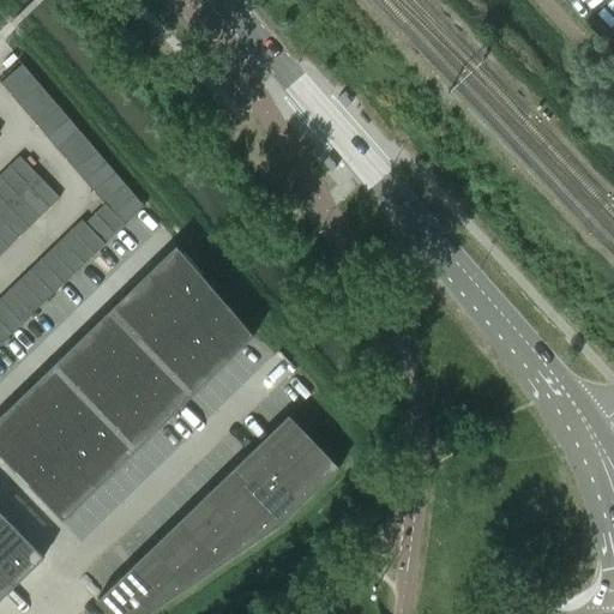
[(1,83),(11,94),(32,74),(23,64),(1,83)]
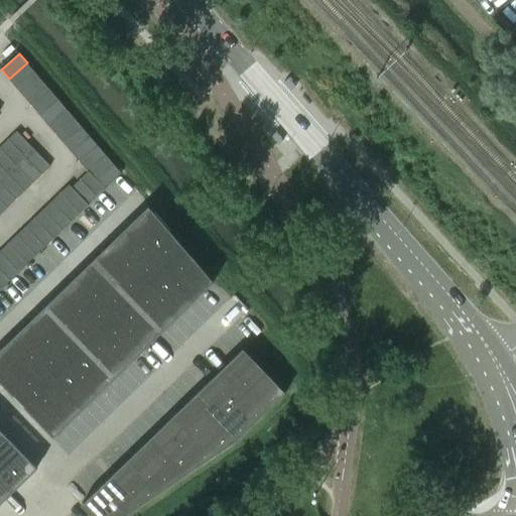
[(16,88),(35,72),(27,62),(9,79),(16,88)]
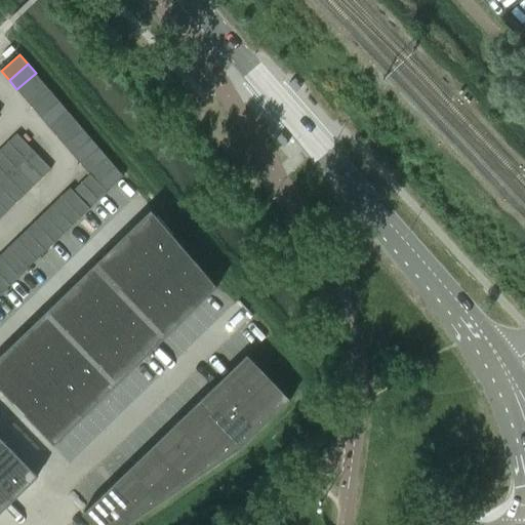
[(36,73),(16,89),(25,98),(43,82),(36,73)]
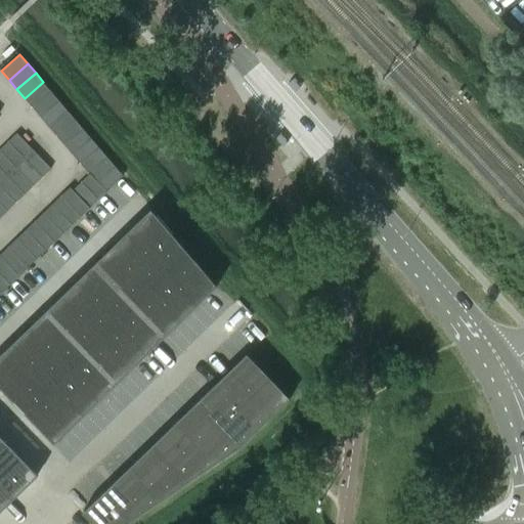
[(43,82),(25,98),(33,107),(51,92),(43,82)]
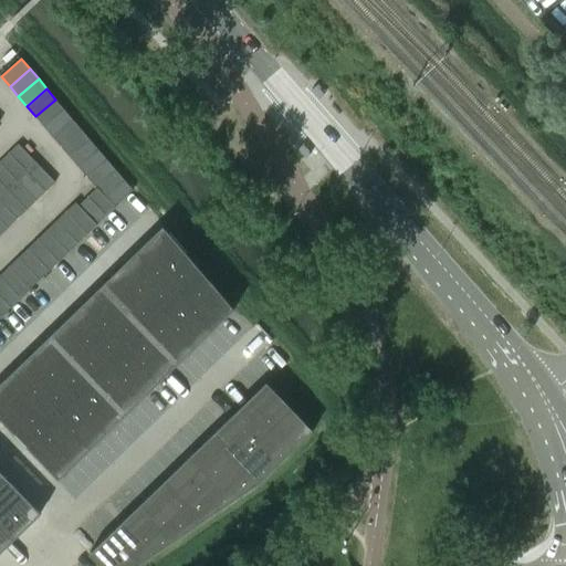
[(64,109),(55,100),(35,116),(44,126),(64,109)]
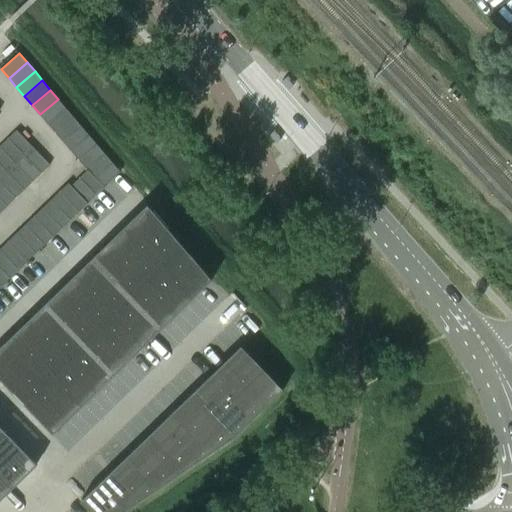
[(48,123),(66,108),(58,99),(40,114),(48,123)]
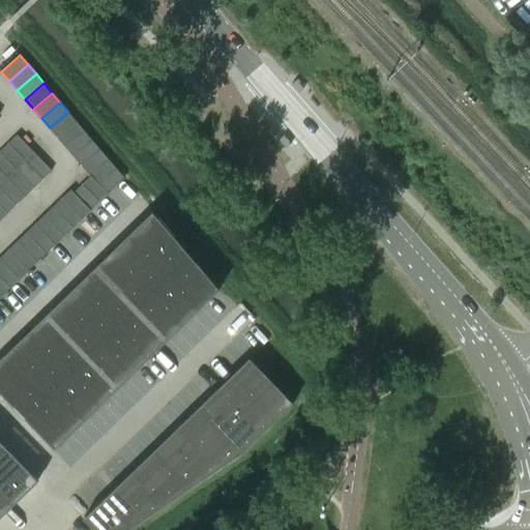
[(68,112),(50,127),(57,137),(77,121),(68,112)]
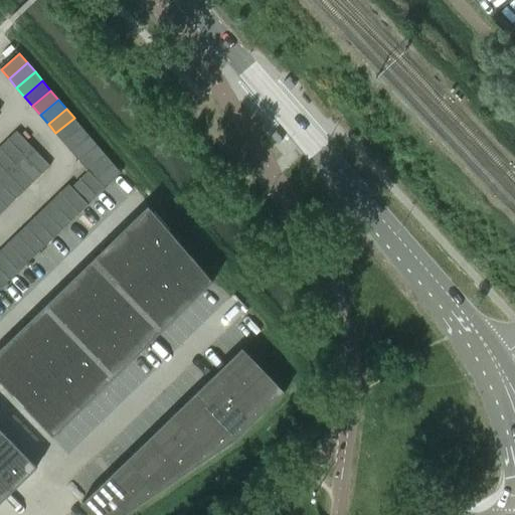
[(81,127),(74,118),(55,133),(63,143),(81,127)]
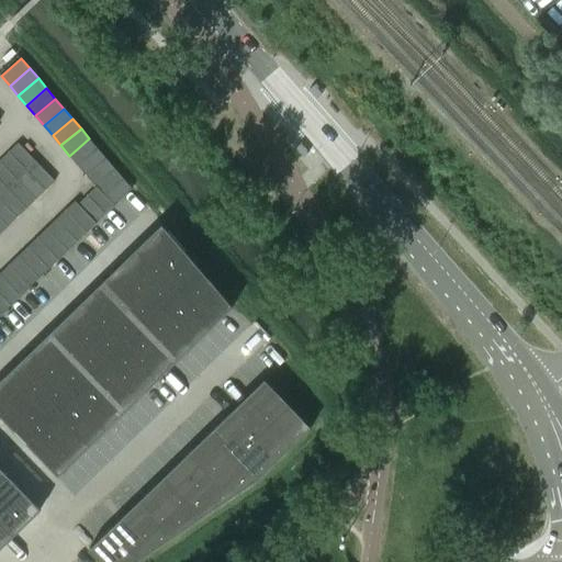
[(69,156),(78,166),(98,148),(89,138),(69,156)]
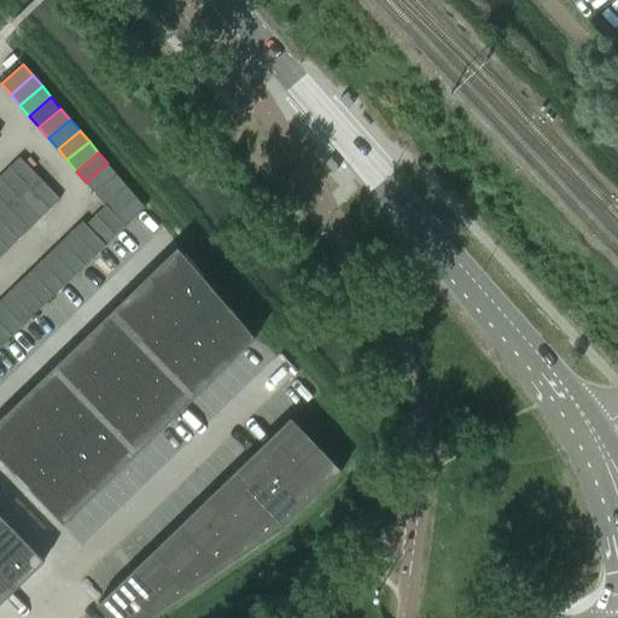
[(21,157),(10,167),(30,188),(40,178),(21,157)]
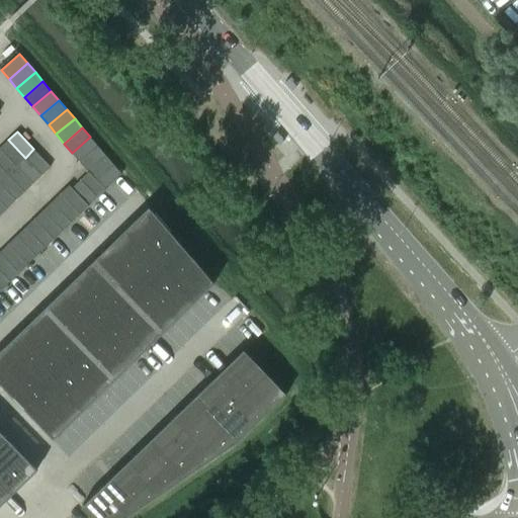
[(72,153),(80,162),(98,146),(90,137),(72,153)]
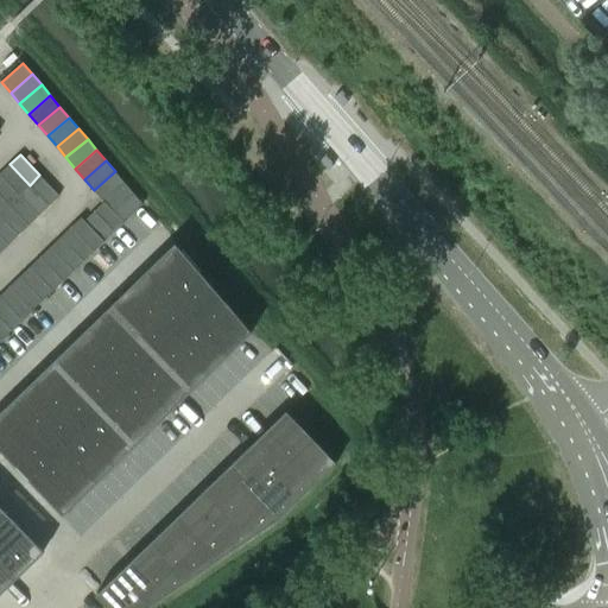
[(0,172),(0,175),(19,195),(30,185),(10,164),(0,172)]
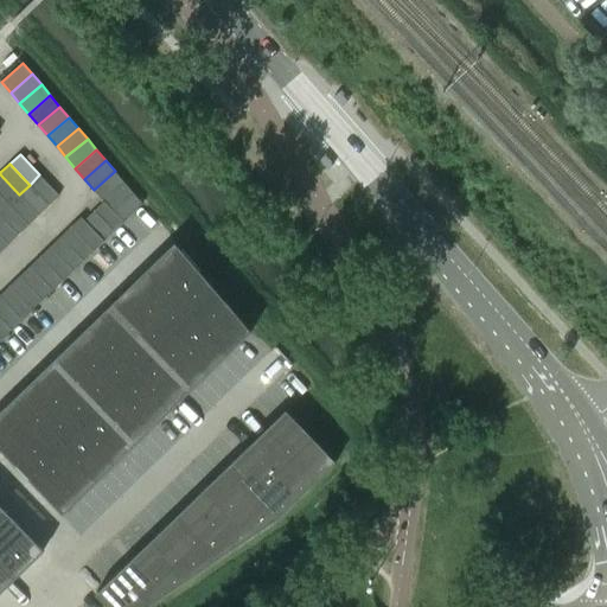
[(142,204),(115,171),(94,190),(103,202),(104,202),(123,221),(142,204)]
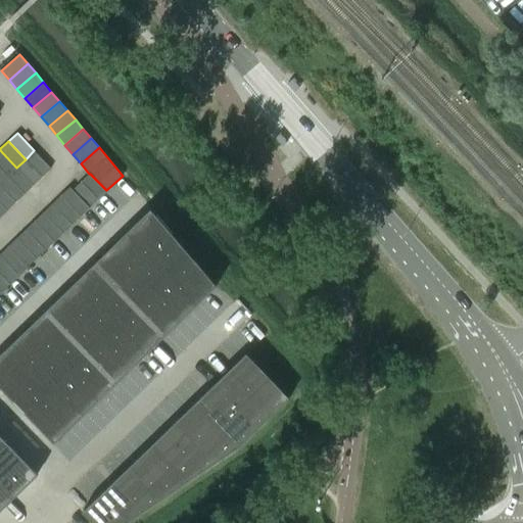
[(0,150),(0,168),(7,176),(16,168),(0,150)]
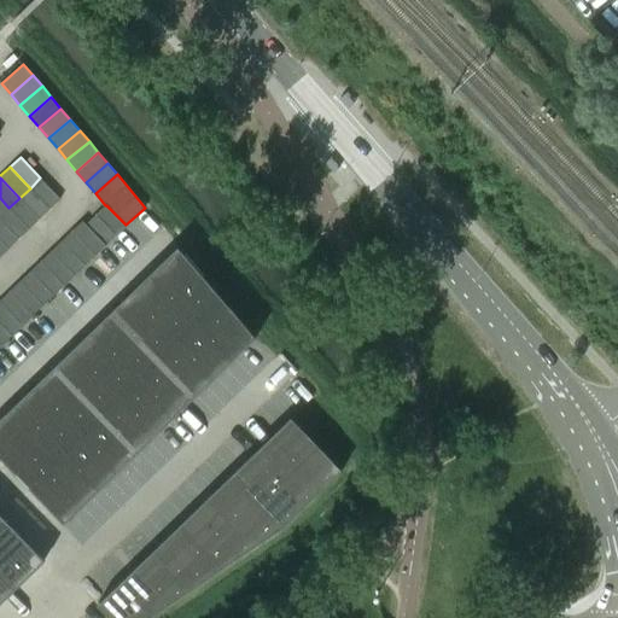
[(60,198),(40,178),(30,188),(50,209),(60,198)]
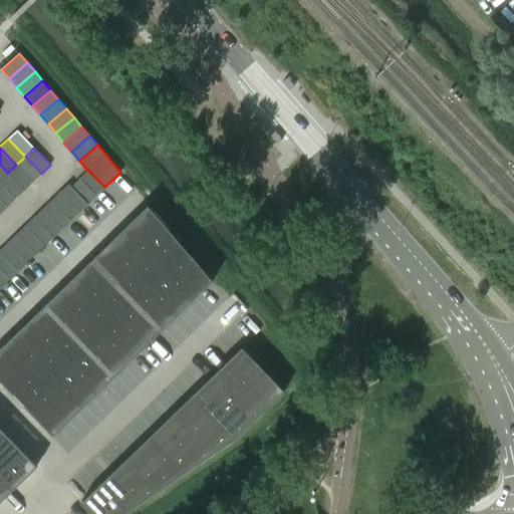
[(41,174),(25,157),(16,165),(33,182),(41,174)]
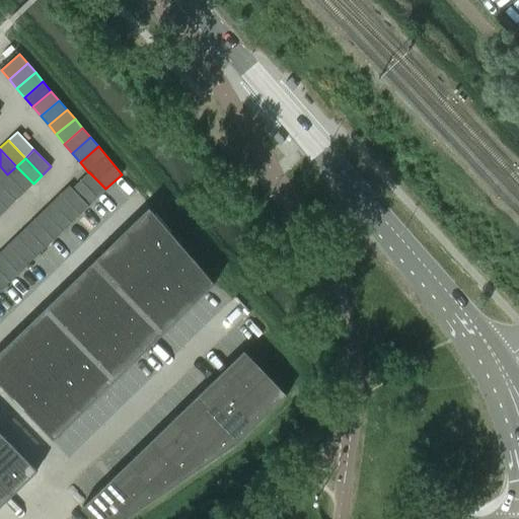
[(24,193),(33,183),(16,166),(7,174),(24,193)]
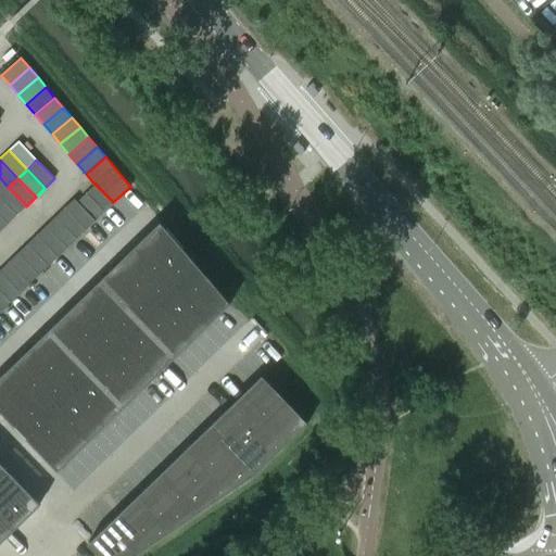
[(96,185),(95,185),(86,193),(104,212),(114,203),(113,202),(96,185)]
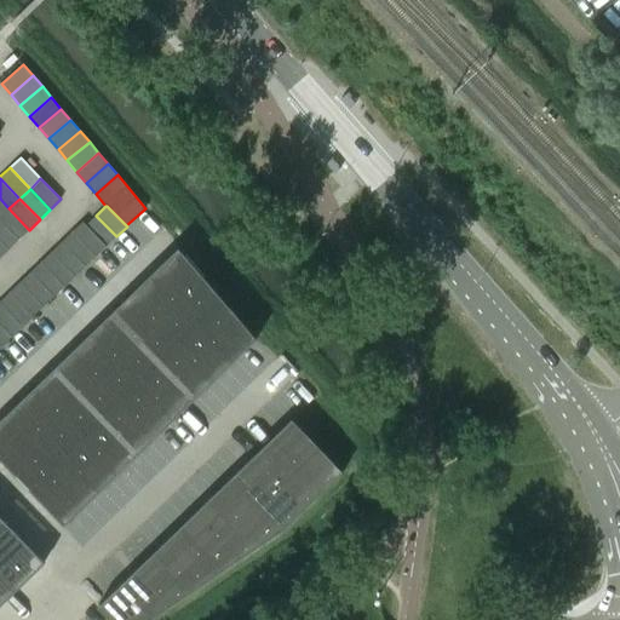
[(0,219),(18,240),(29,230),(9,208),(0,217),(0,219)]
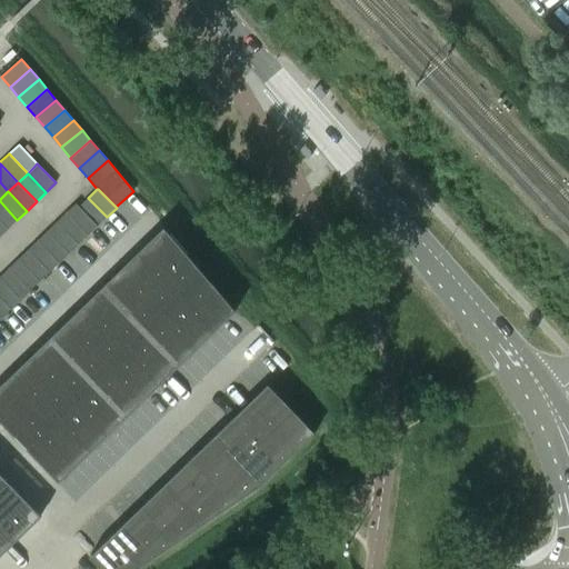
[(107,217),(88,198),(79,206),(98,226),(107,217)]
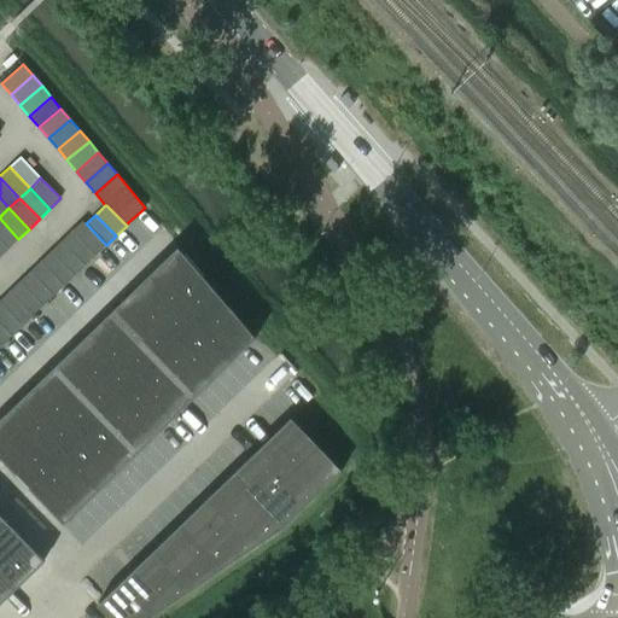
[(0,219),(0,239),(9,249),(18,239),(0,219)]
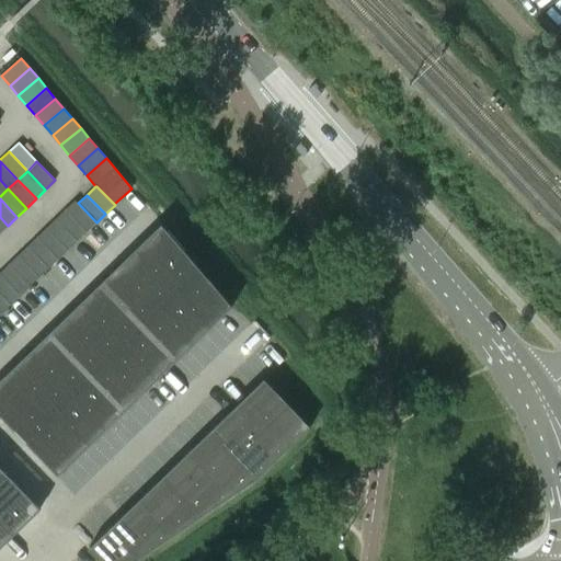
[(75,201),(65,210),(87,232),(96,222),(78,203),(75,201)]
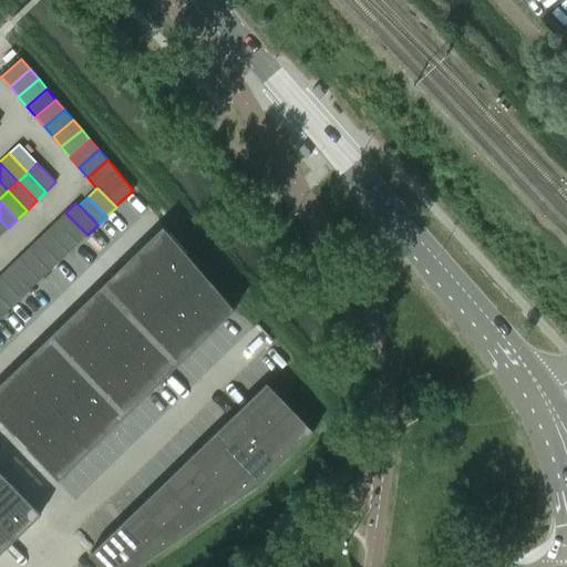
[(78,244),(88,235),(65,213),(57,222),(78,244)]
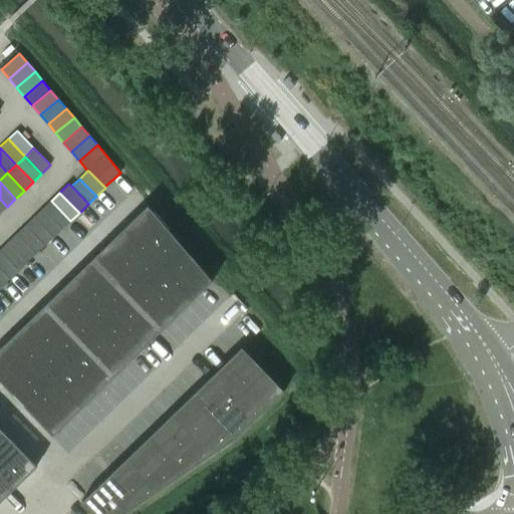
[(42,209),(62,229),(70,221),(51,201),(42,209)]
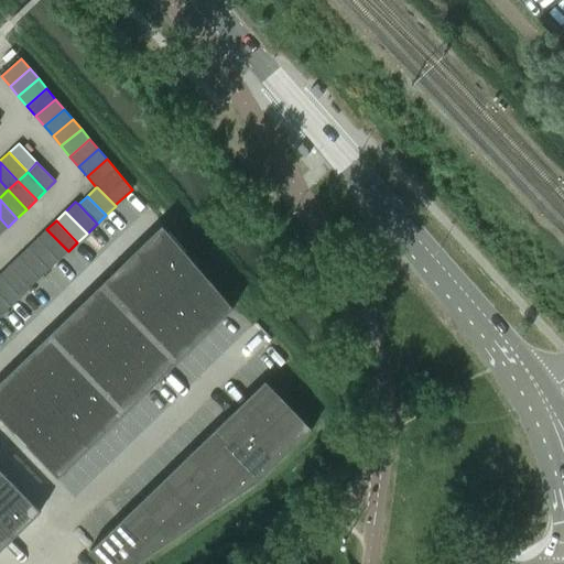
[(161,228),(138,250),(175,289),(198,267),(163,225),(160,227),(161,228)]
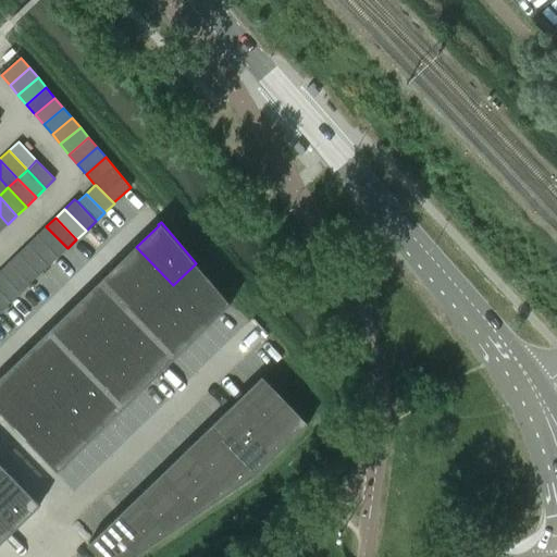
[(46,226),(36,236),(58,258),(67,248),(46,226)]
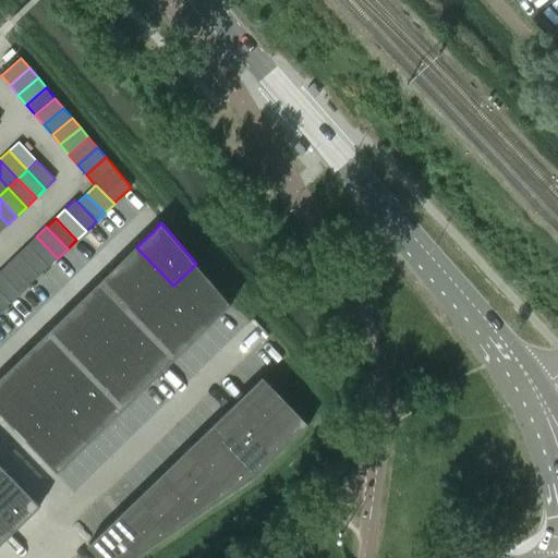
[(36,237),(27,245),(49,267),(58,258),(36,237)]
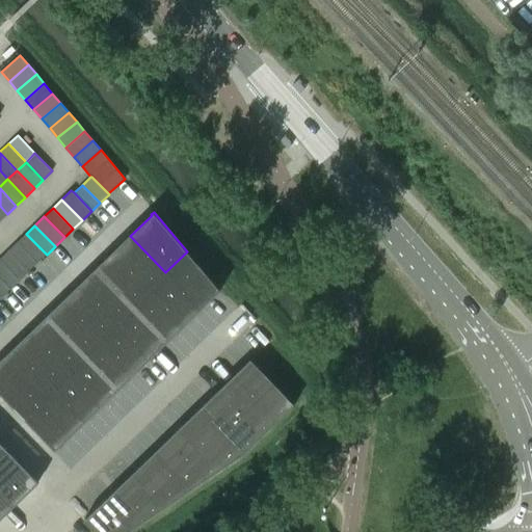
[(38,263),(47,255),(26,234),(18,242),(38,263)]
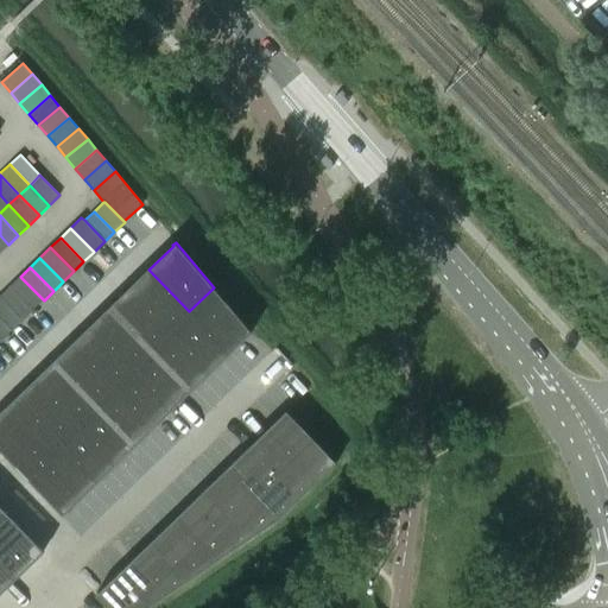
[(149,270),(130,289),(170,330),(189,311),(149,270)]
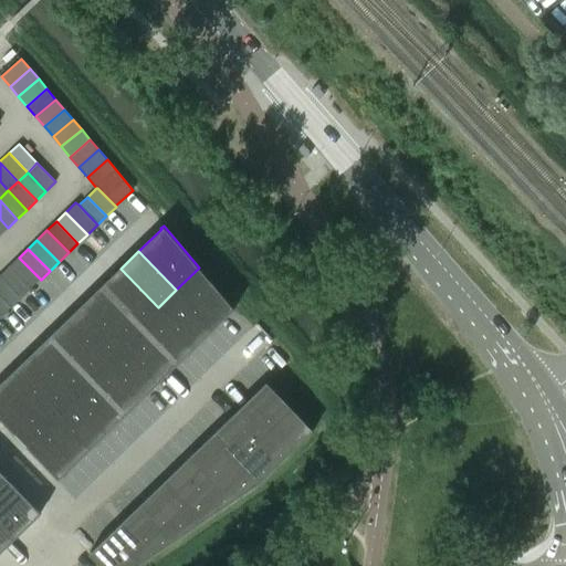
[(41,280),(19,258),(10,265),(31,289),(41,280)]
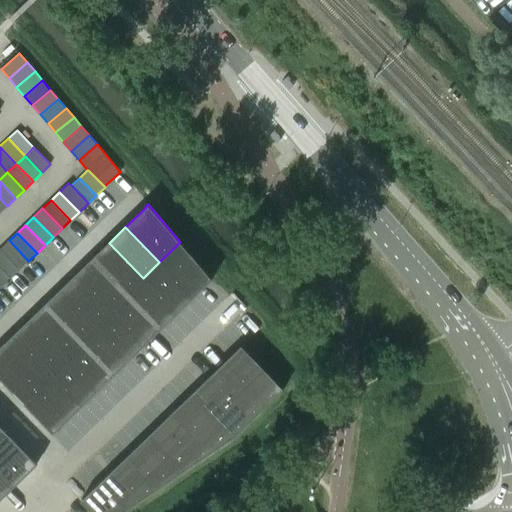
[(28,261),(9,240),(0,249),(20,269),(28,261)]
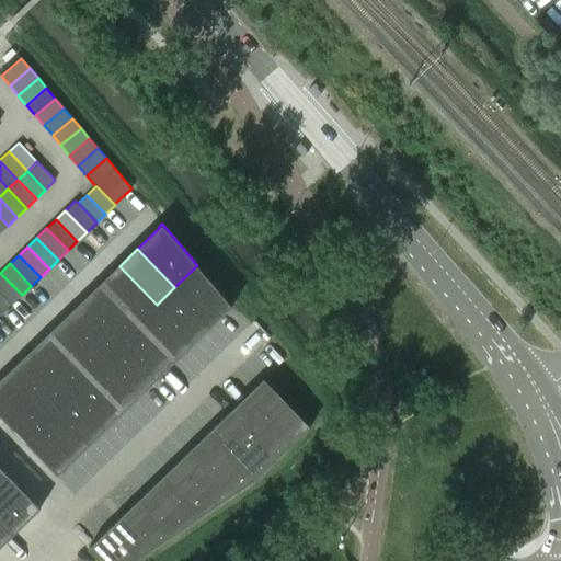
[(197,265),(174,287),(212,325),(229,308),(230,309),(233,307),(197,265)]
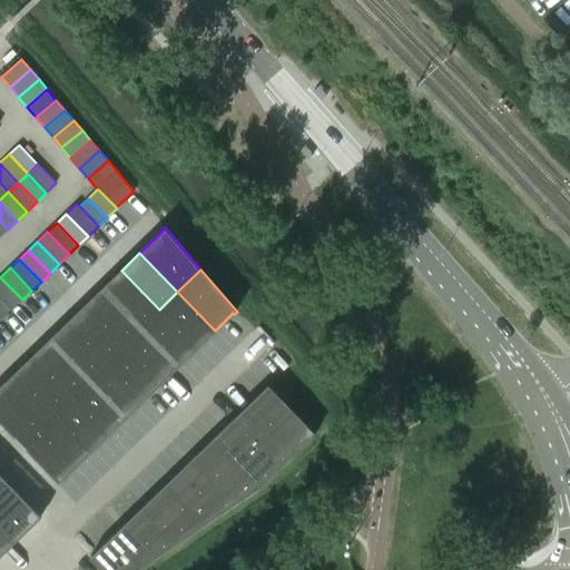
[(121,271),(104,287),(141,326),(159,310),(121,271)]
